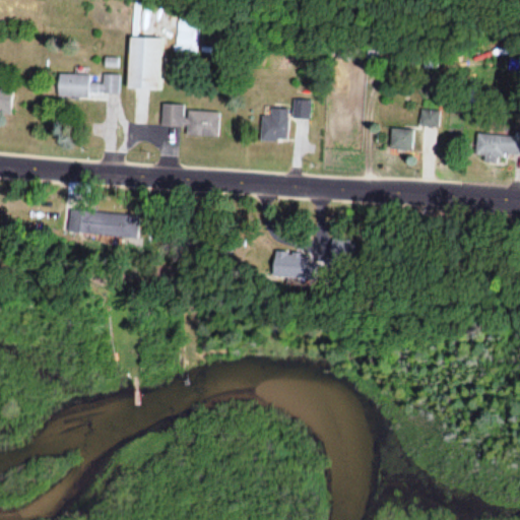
[(177,54),(197,54),(197,19),(177,19),(177,54)]
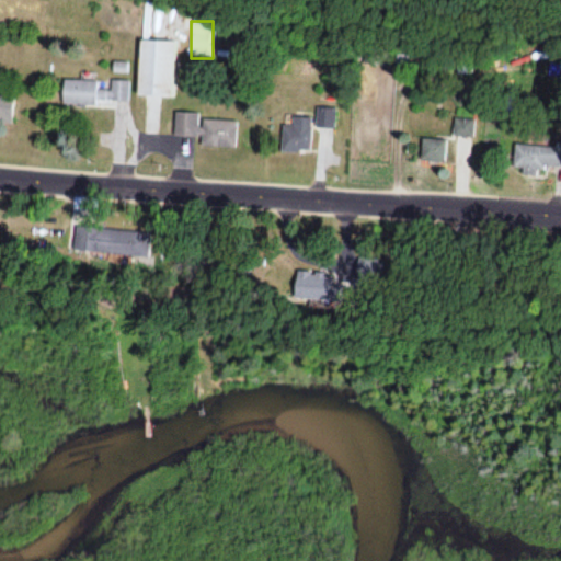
[(174,43),(140,42),(138,96),(173,98),(174,43)]
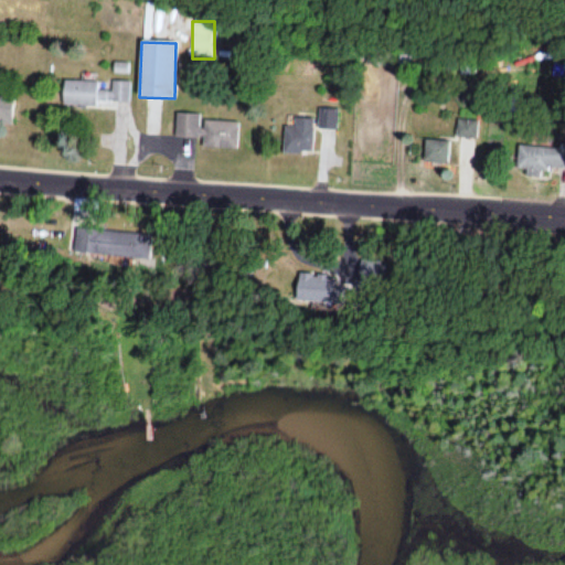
[(98,82),(64,82),(64,106),(97,107),(97,102),(128,103),(129,82),(112,82),(112,92),(98,92),(98,82)]
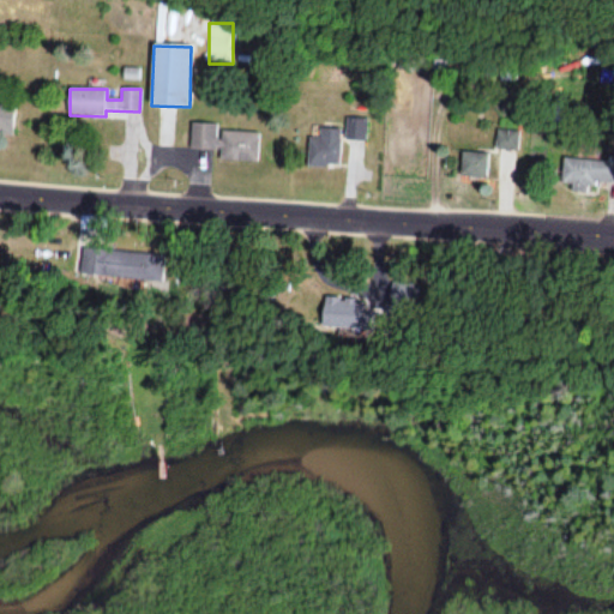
[(0,133),(13,134),(16,106),(0,104),(0,133)]
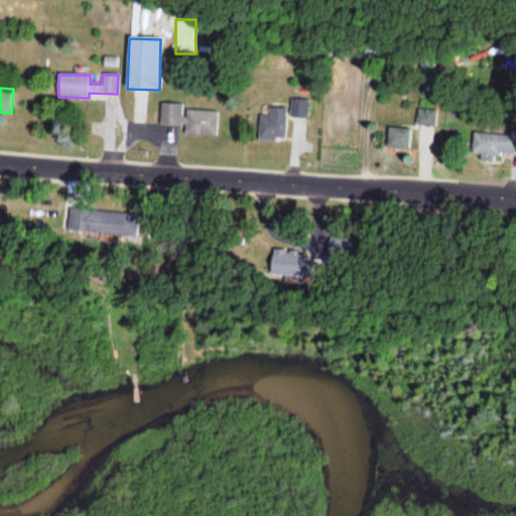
[(185,134),(211,135),(212,111),(183,111),(184,105),(161,105),(161,125),(186,126),(185,134)]
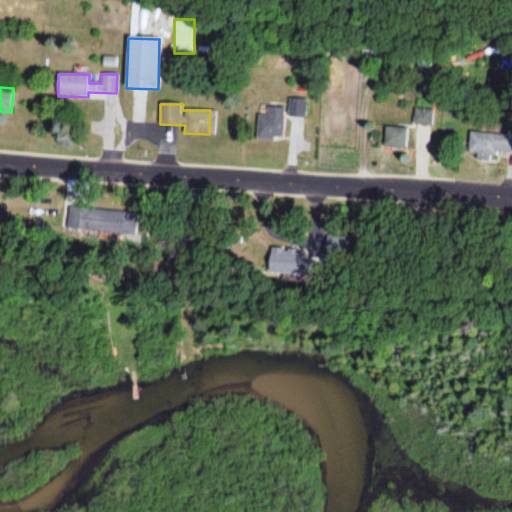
[(432,109),(414,109),(414,125),(432,125),(432,109)]
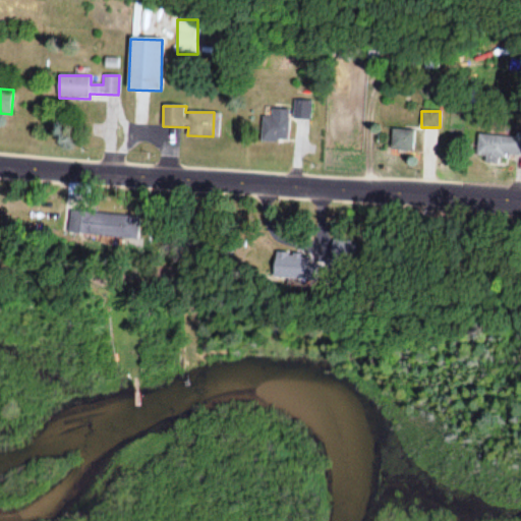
[(262,141),(289,141),(289,117),(262,117),(262,141)]
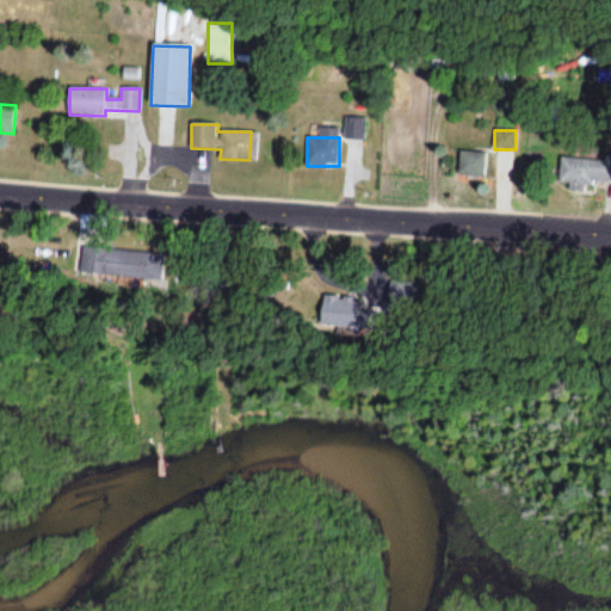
[(485,177),(487,154),(461,150),(458,174),(485,177)]
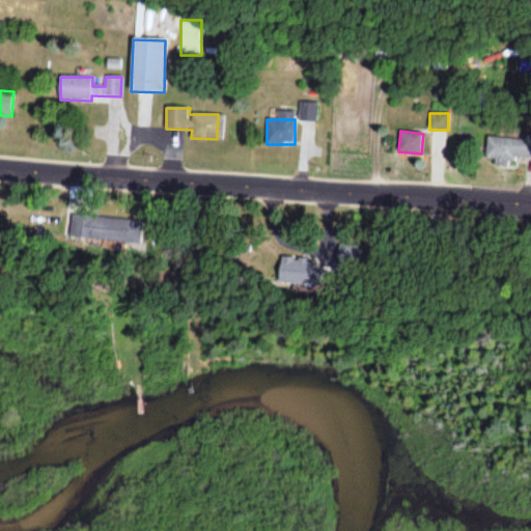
[(530,159),(530,137),(487,136),(486,158),(530,159)]
